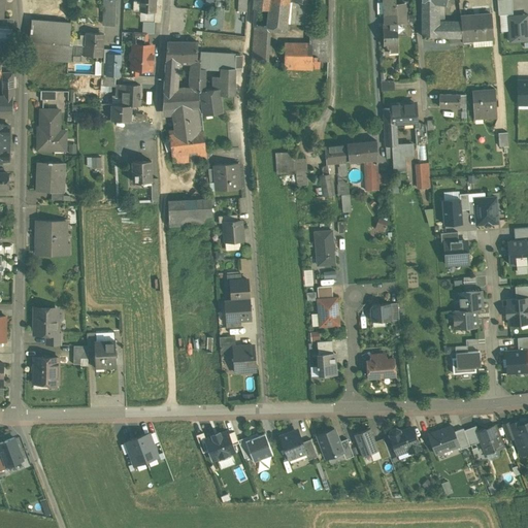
[(117,0),(103,0),(103,25),(117,26),(117,0)]
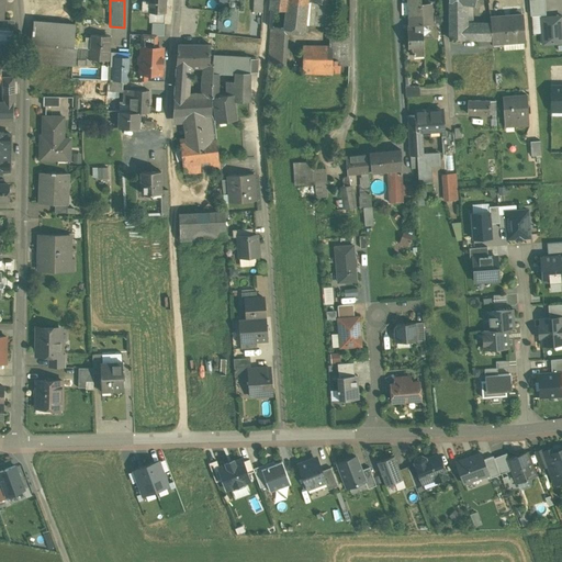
[(165,0),(146,0),(143,0),(143,12),(165,13),(165,0)]
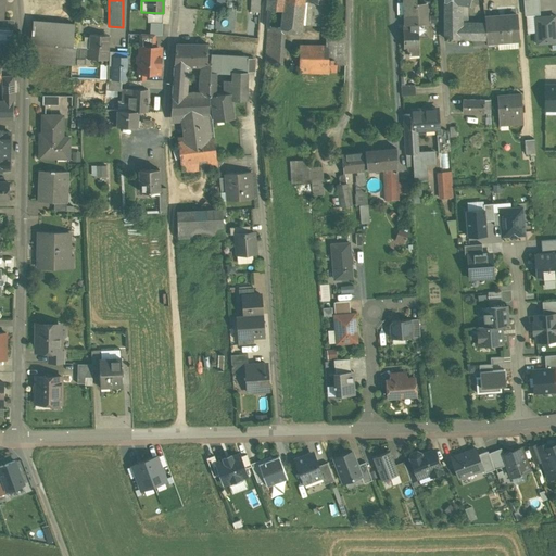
[(261,0),(251,0),(251,12),(260,12),(261,0)]
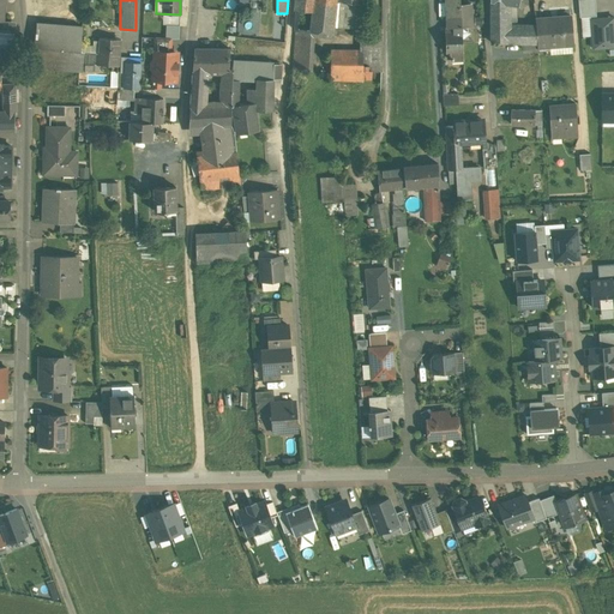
[(296,0),(296,8),(313,11),(311,30),(311,31),(312,31),(333,34),(336,20),(338,20),(339,1),(339,0),(296,0)]
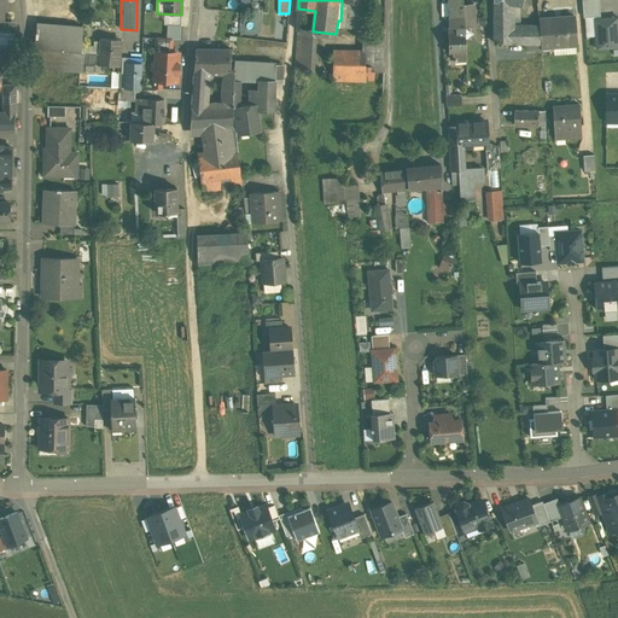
[(449,0),(450,6),(449,6),(449,19),(464,18),(464,5),(462,0),(449,0)]
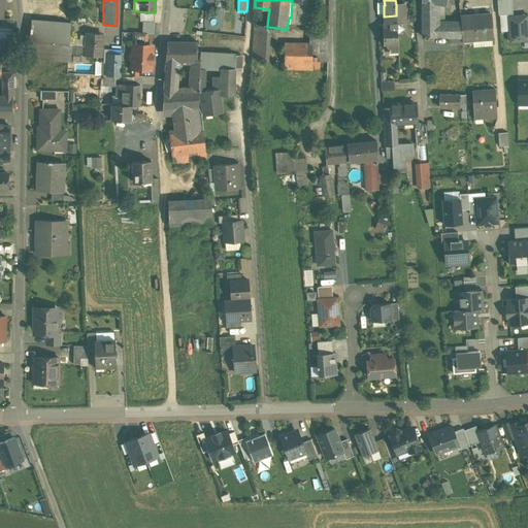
[(496,0),(498,15),(513,14),(510,0),(496,0)]
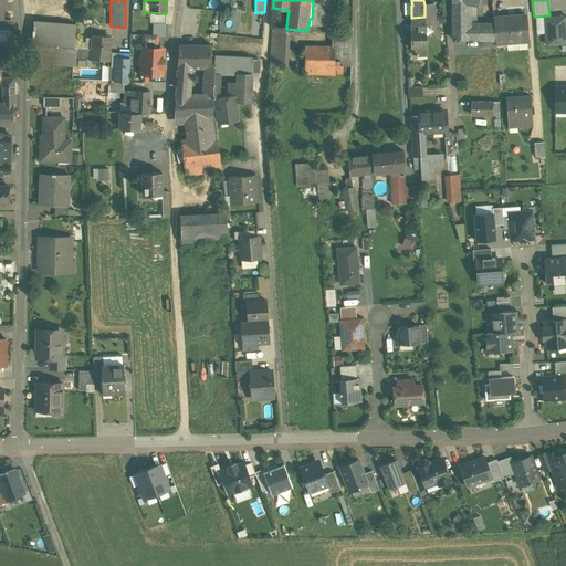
[(334,2),(313,1),(312,19),(332,21),(334,2)]
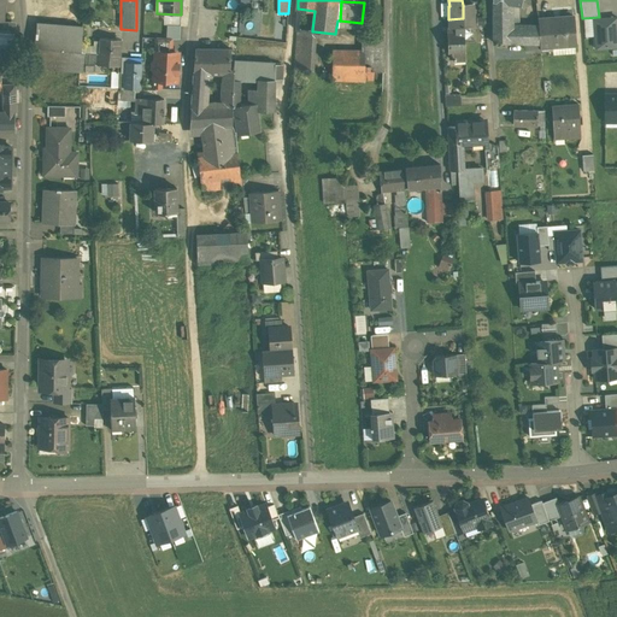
[(505,4),(493,1),(493,25),(493,27),(510,27),(510,25),(510,13),(506,13),(505,4)]
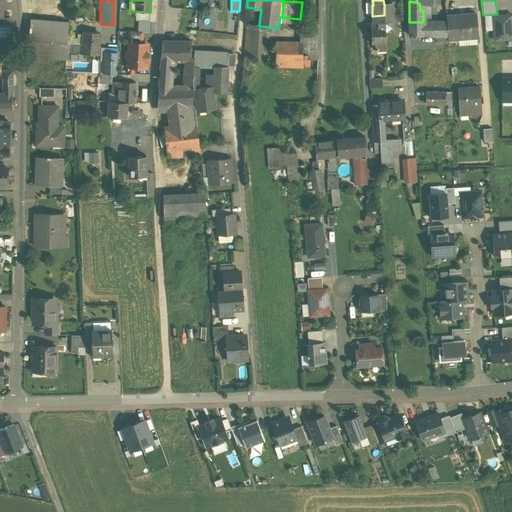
[(392,3),(384,4),(384,15),(393,14),(392,3)]
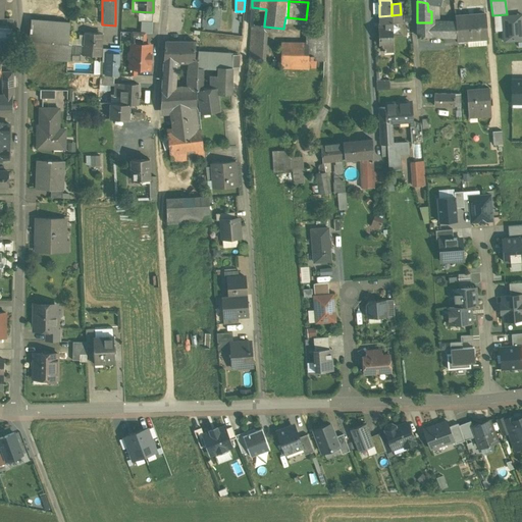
[(474,15),(462,16),(463,30),(457,30),(457,36),(457,42),(487,40),(485,14),(474,15)]
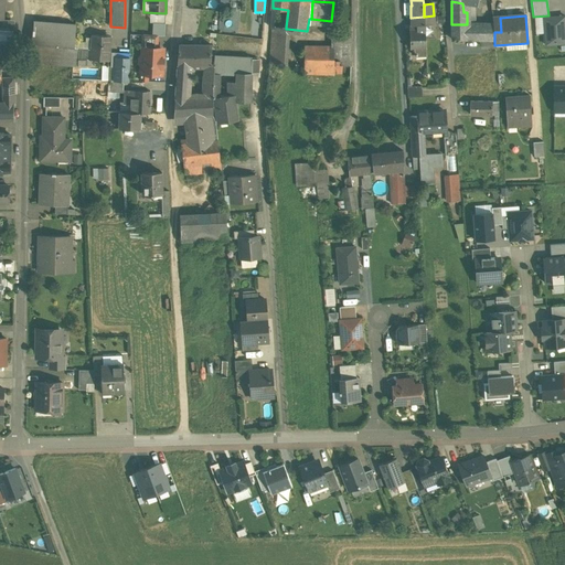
[(564,42),(564,16),(543,18),(546,44),(564,42)]
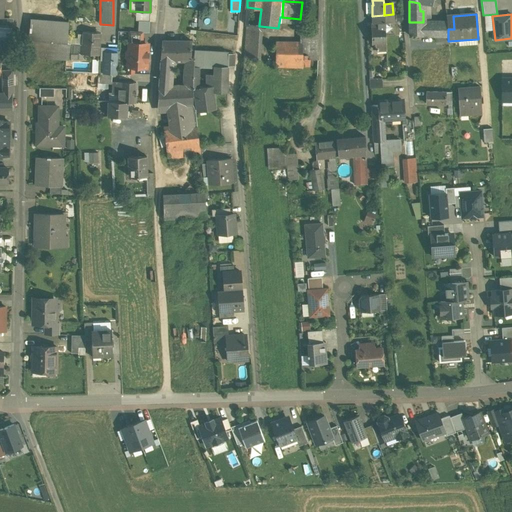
[(69,22),(30,19),(29,40),(30,40),(67,43),(69,22)]
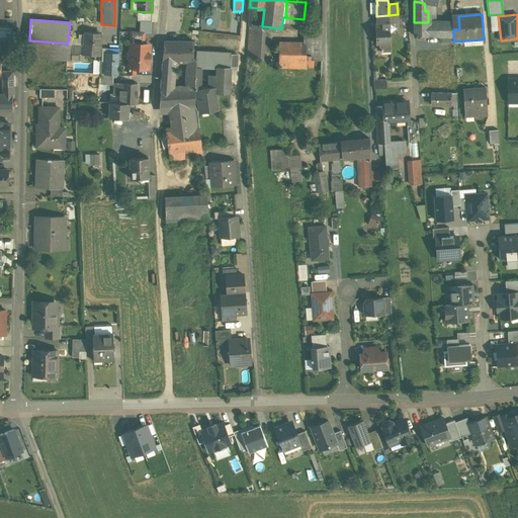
[(152,22),(141,21),(140,32),(145,32),(151,33),(152,22)]
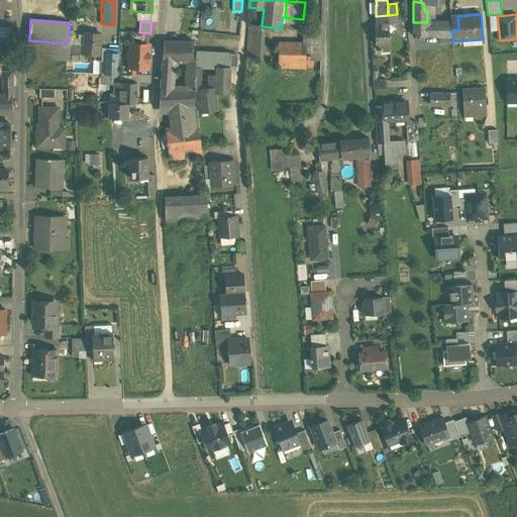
[(431,21),(427,21),(427,22),(427,32),(429,32),(429,36),(440,36),(443,36),(443,31),(442,21),(431,21)]
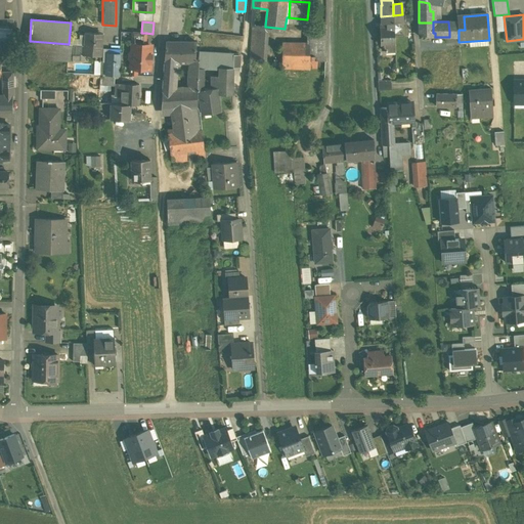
[(457,22),(448,22),(449,32),(459,31),(459,30),(457,22)]
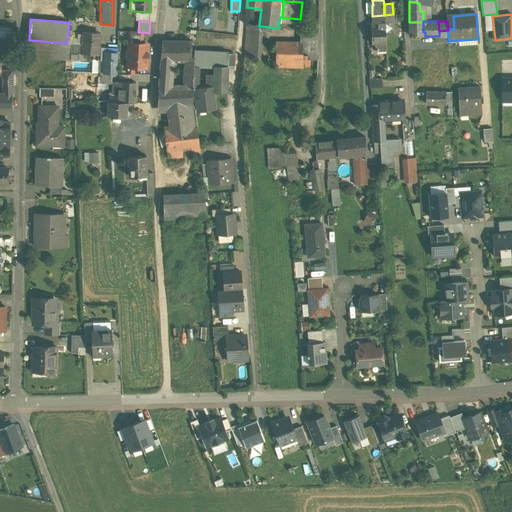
[(423,22),(409,22),(411,36),(422,36),(423,32),(423,22)]
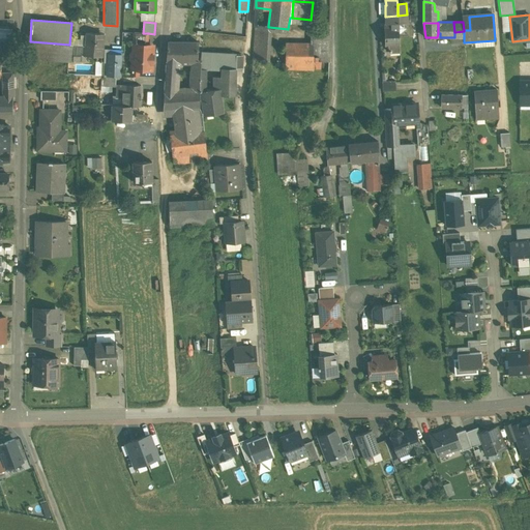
[(268,26),(256,25),(254,59),(267,60),(269,27),(268,27),(268,26)]
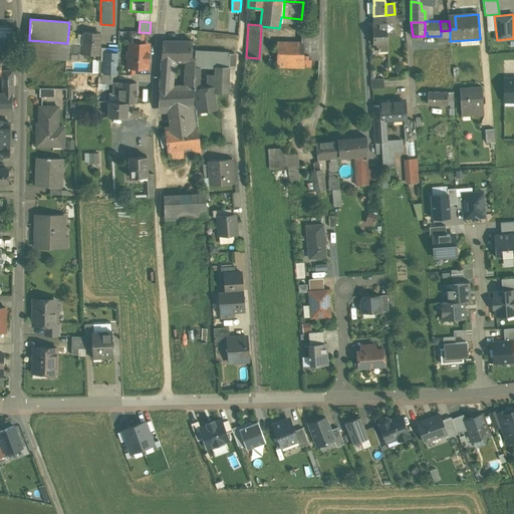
[(387,26),(372,26),(373,44),(380,44),(387,44),(387,26)]
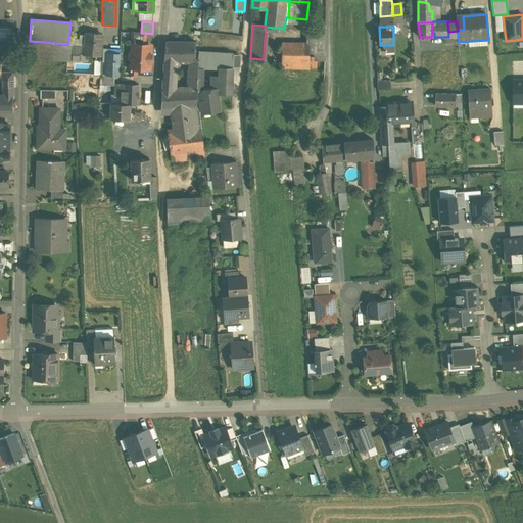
[(319,30),(310,30),(310,44),(310,61),(325,60),(325,36),(319,36),(319,30)]
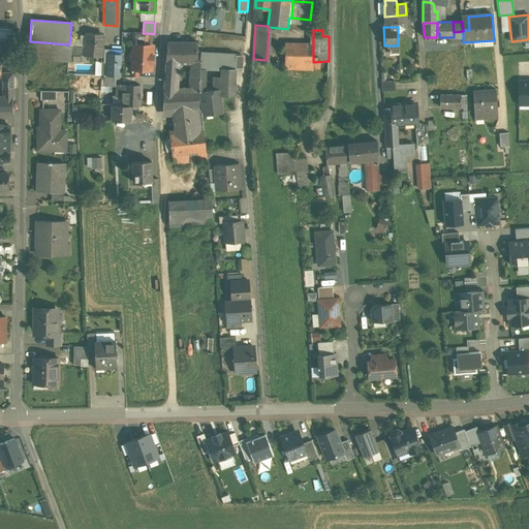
[(143,33),(133,32),(133,44),(147,45),(148,33),(143,33)]
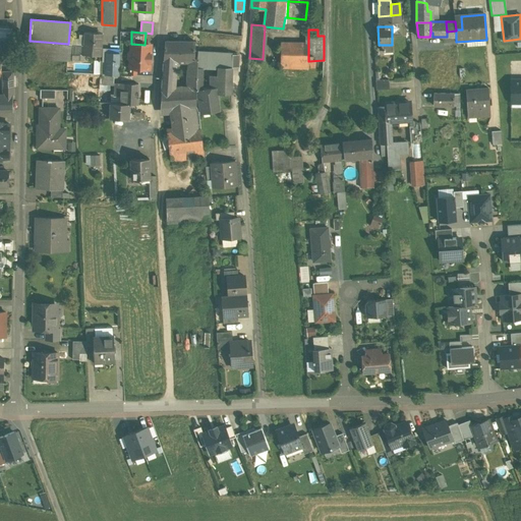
[(102,34),(84,33),(84,45),(78,45),(78,54),(84,54),(100,55),(102,34)]
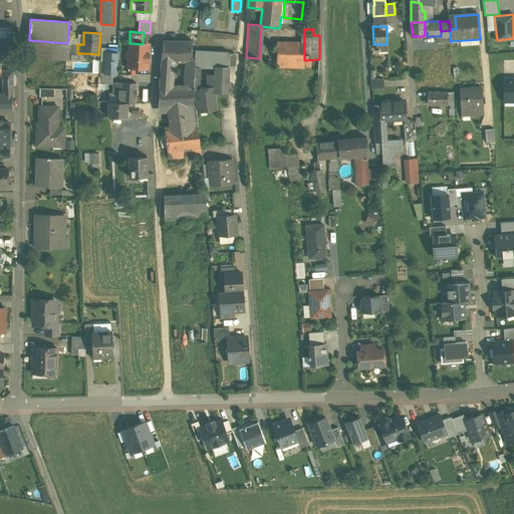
[(67,43),(30,40),(28,57),(66,60),(66,58),(67,44),(67,43)]
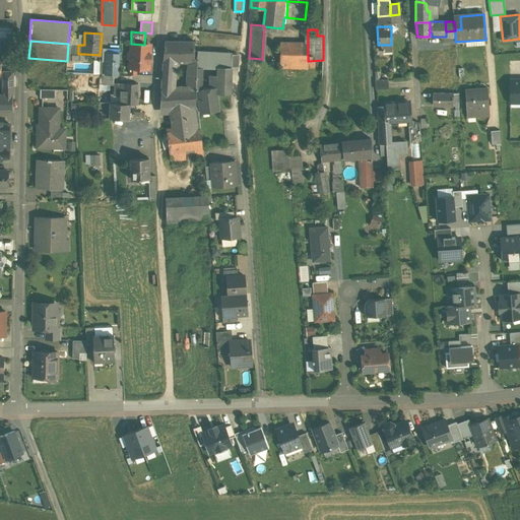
[(195,42),(165,42),(164,60),(174,61),(189,61),(194,61),(194,58),(195,42)]
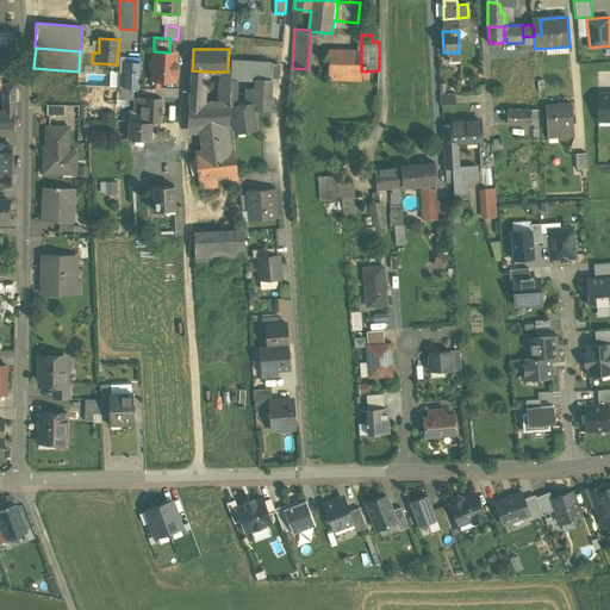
[(361,51),(330,50),(328,79),(360,81),(361,72),(361,51)]
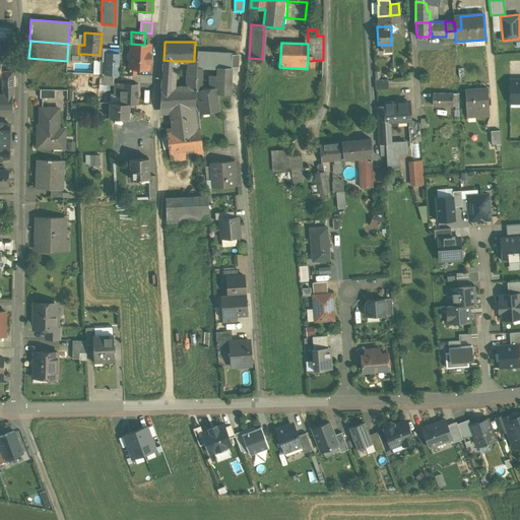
[(131,44),(130,44),(130,51),(128,53),(127,58),(129,61),(129,68),(146,69),(149,66),(150,48),(147,45),(144,45),(131,44)]
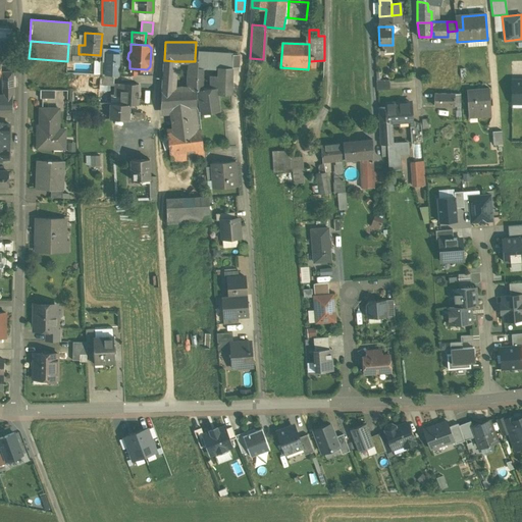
[(79,45),(68,45),(67,59),(85,60),(85,54),(79,54),(79,45)]
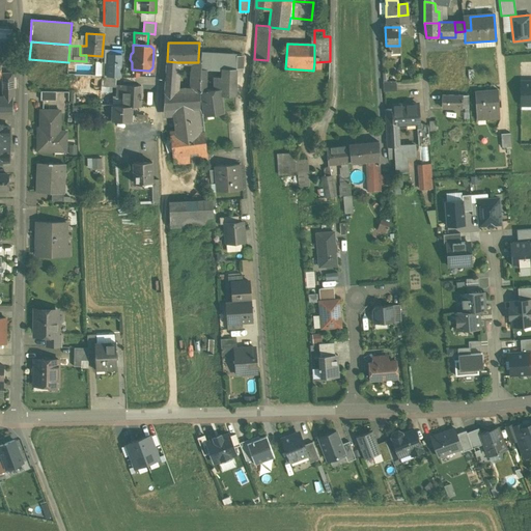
[(236,54),(202,52),(201,60),(200,70),(206,70),(222,71),(222,70),(236,70),(236,68),(236,55),(236,54)]
